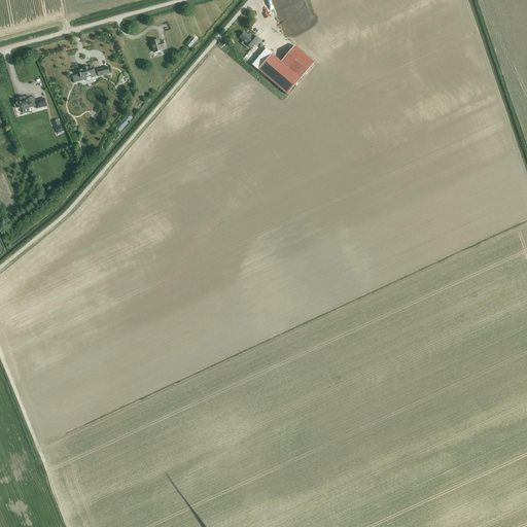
[(244,33),(240,38),(243,41),(247,43),(246,44),(250,48),(258,39),(255,37),(253,36),(252,37),(249,34),(248,36),(244,33)]
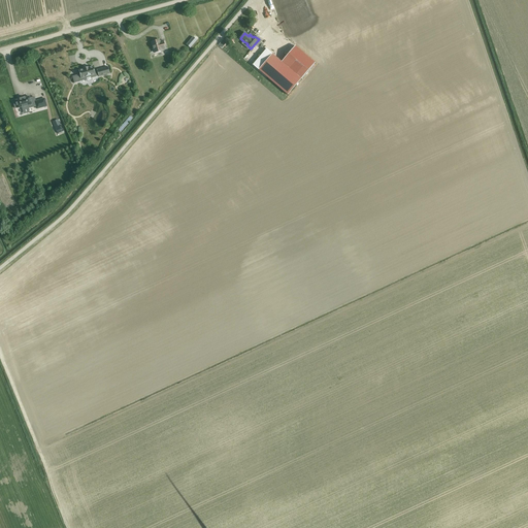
[(193,37),(187,44),(190,47),(197,40),(193,37)]
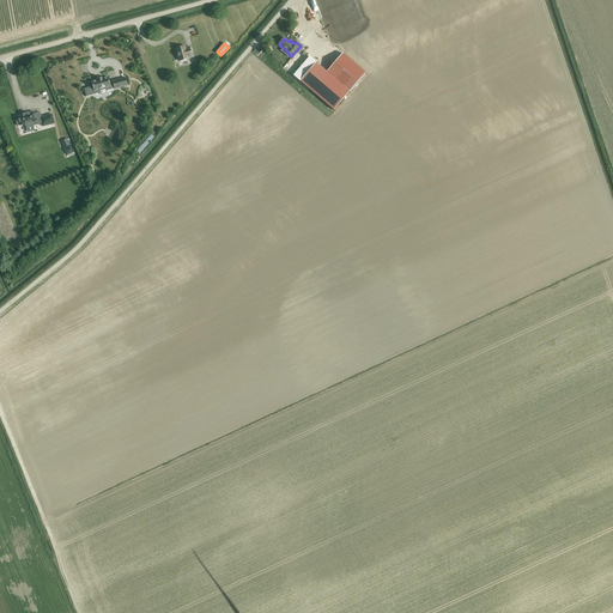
[(176,49),(180,61),(188,59),(188,58),(192,56),(189,48),(186,49),(184,47),(176,49)]
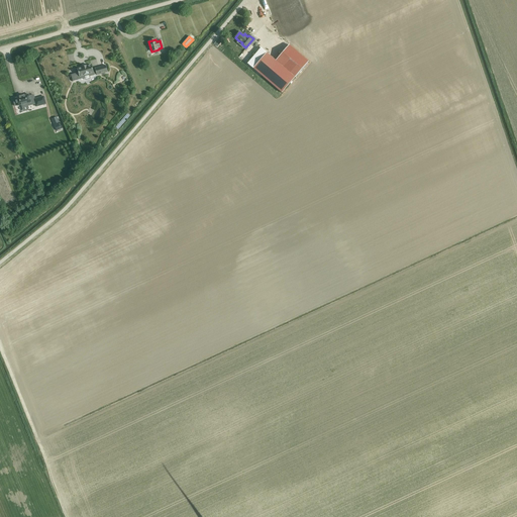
[(289,45),(276,61),(295,77),(308,62),(289,45)]
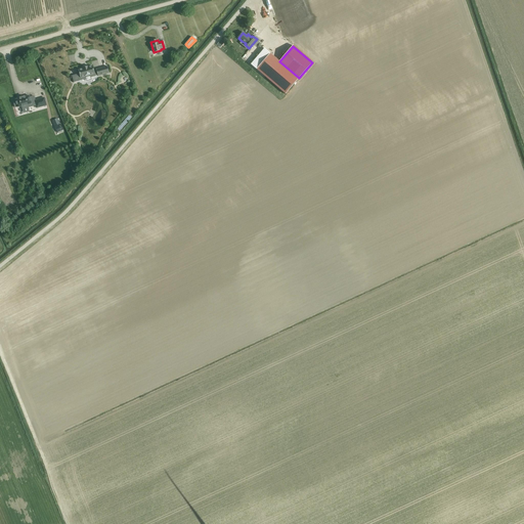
[(264,49),(251,64),(256,70),(286,94),(299,79),(279,61),(270,53),(264,49)]
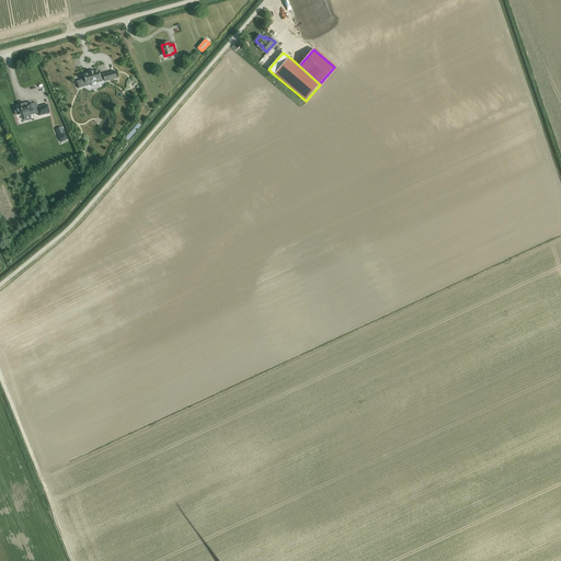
[(83,80),(78,81),(79,88),(84,87),(84,84),(95,81),(96,83),(102,82),(102,81),(105,80),(105,81),(116,79),(114,71),(103,75),(101,76),(99,71),(94,72),(94,71),(89,73),(83,76),(86,80),(83,81),(83,80)]
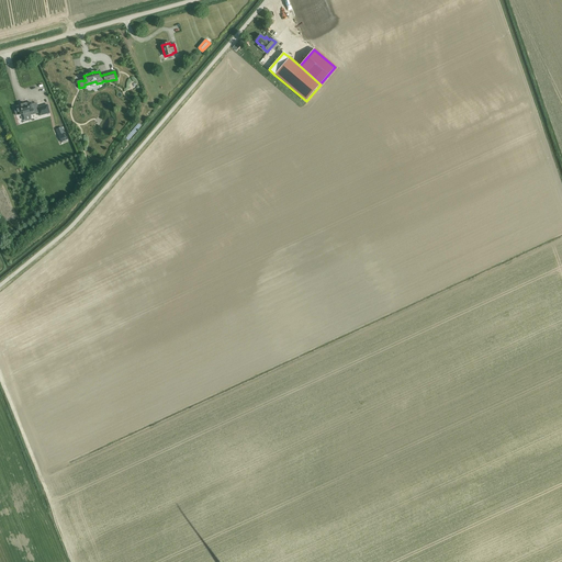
[(14,110),(17,115),(19,115),(23,114),(24,117),(38,113),(40,116),(49,113),(47,105),(37,108),(36,103),(32,104),(31,103),(26,104),(26,103),(21,105),(17,108),(17,109),(14,110)]
